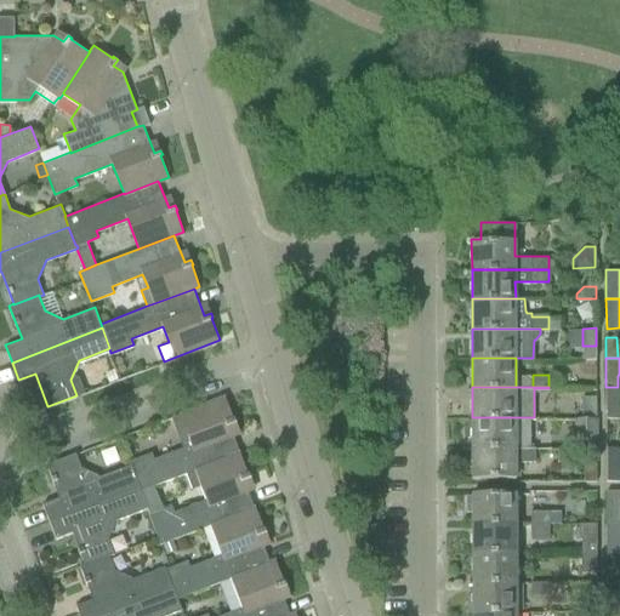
[(619,387),(618,387),(606,387),(606,416),(619,416),(619,387)]
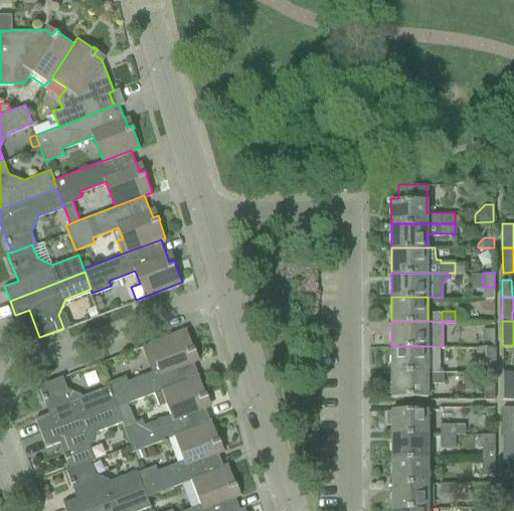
[(483,327),(483,346),(495,346),(494,327),(483,327)]
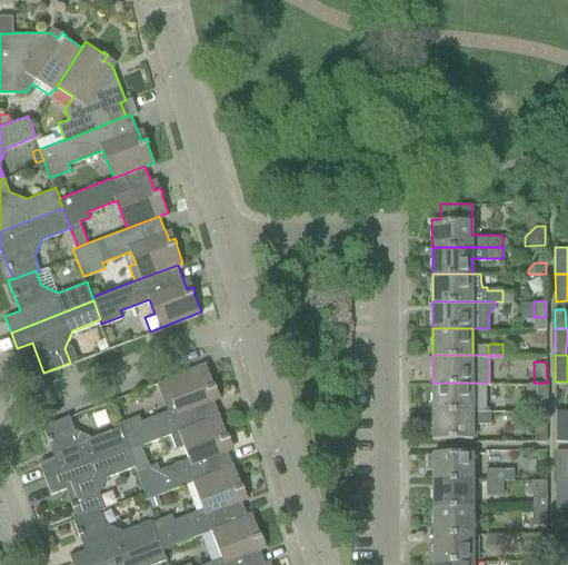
[(162,396),(170,393),(176,406),(141,419),(139,414),(118,422),(119,426),(120,425),(128,445),(129,448),(130,448),(171,433),(220,414),(210,388),(217,386),(215,382),(213,383),(206,363),(165,378),(158,382),(162,396)]
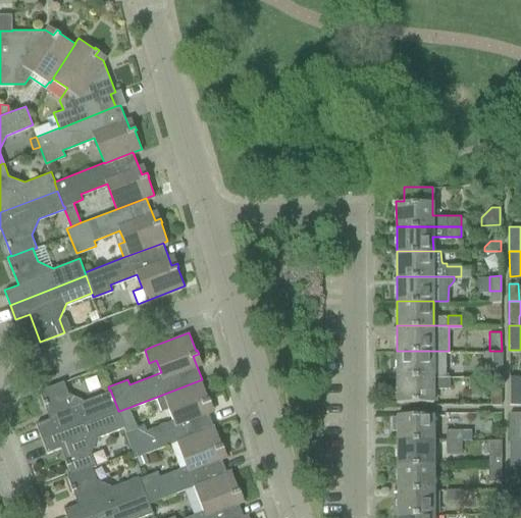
[(449,351),(397,351),(397,352),(393,352),(393,366),(397,366),(397,375),(450,375),(450,374),(446,374),(446,352),(449,352),(449,351)]
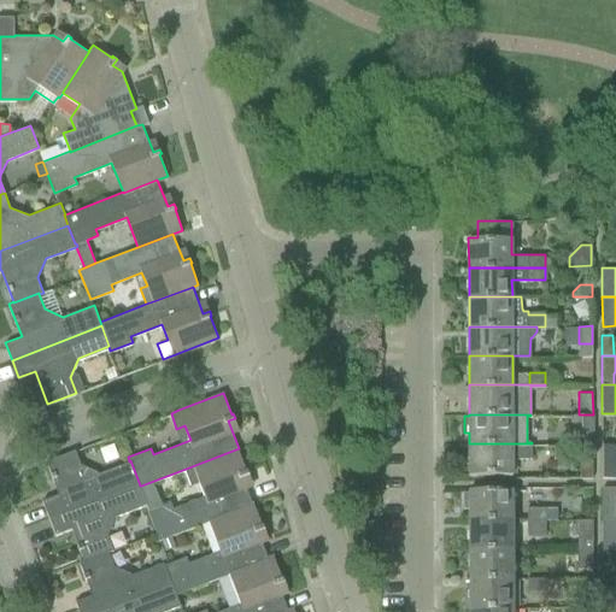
[(572,415),(570,440),(594,440),(594,415),(593,415),(579,415),(572,415)]
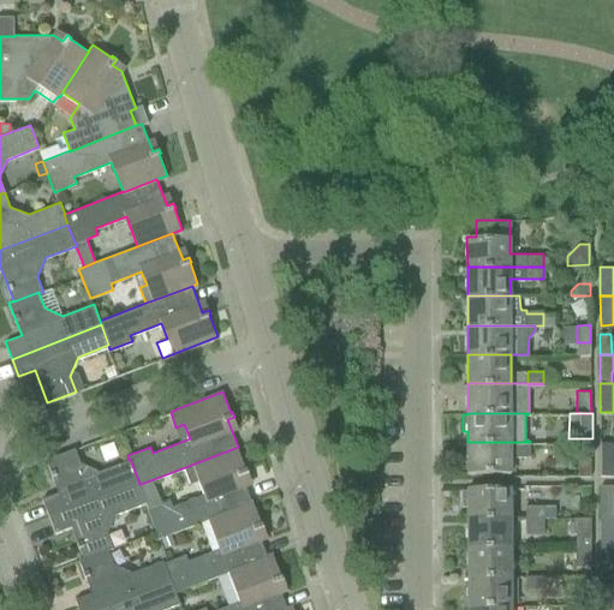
[(530,456),(530,442),(468,442),(468,472),(511,472),(511,456),(530,456)]
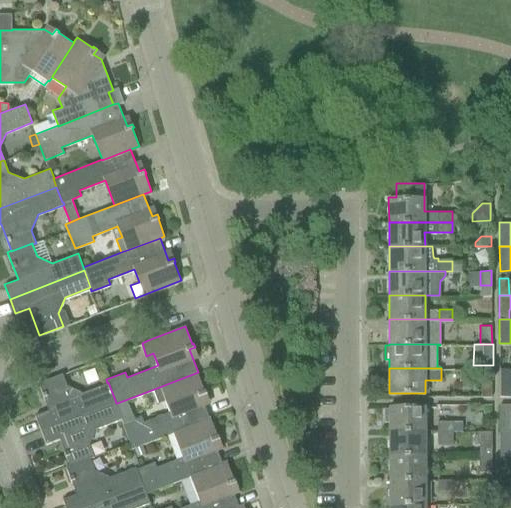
[(510,368),(500,368),(500,395),(510,395),(510,368)]
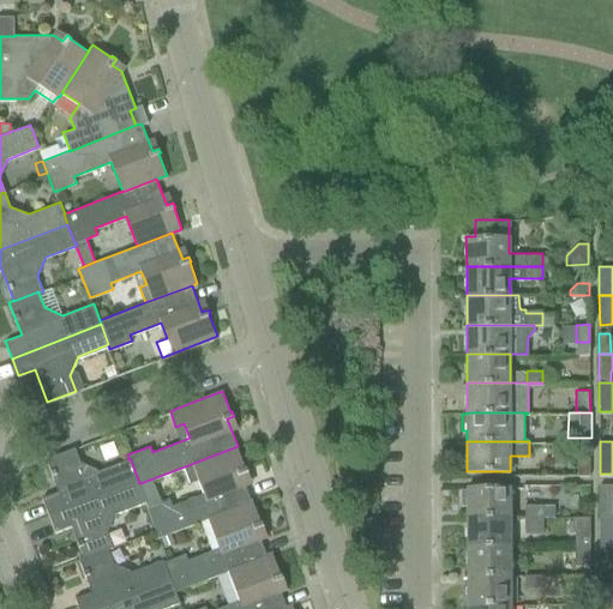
[(76,446),(46,458),(59,490),(42,496),(49,513),(138,480),(130,458),(128,459),(98,470),(80,462),(76,446)]
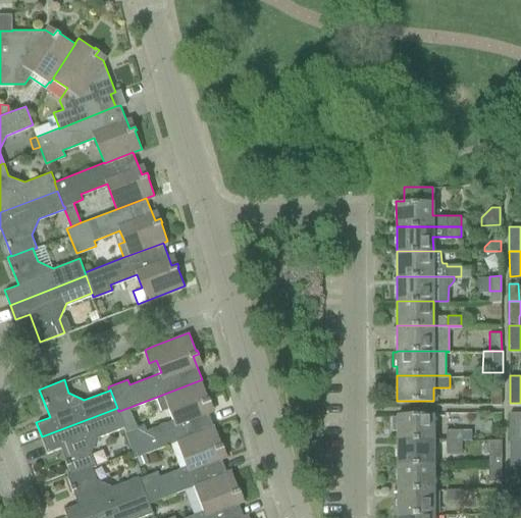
[(161,409),(169,406),(174,418),(148,428),(146,423),(125,431),(136,456),(137,456),(146,453),(177,441),(190,435),(189,434),(215,425),(215,424),(213,425),(205,402),(211,400),(209,397),(208,397),(202,379),(157,397),(161,409)]
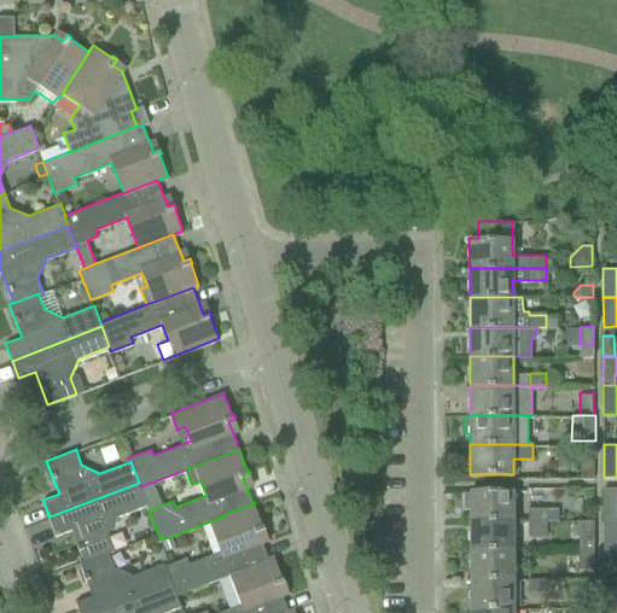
[(593,460),(581,460),(581,477),(593,477),(593,460)]
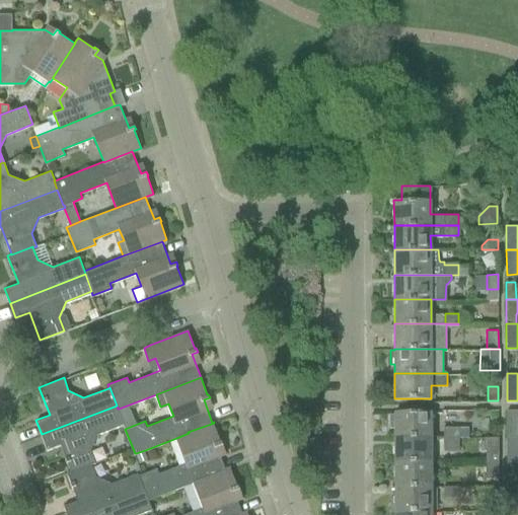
[(117,406),(42,434),(47,449),(61,444),(70,470),(67,471),(67,472),(95,461),(91,450),(98,434),(125,425),(119,409),(118,409),(117,406)]
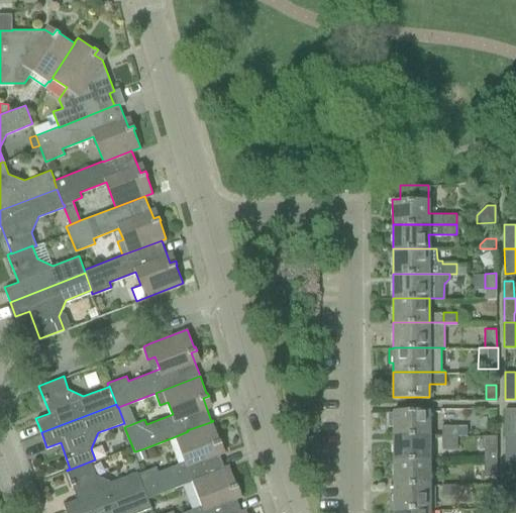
[(506,434),(515,434),(515,407),(506,407),(506,434)]
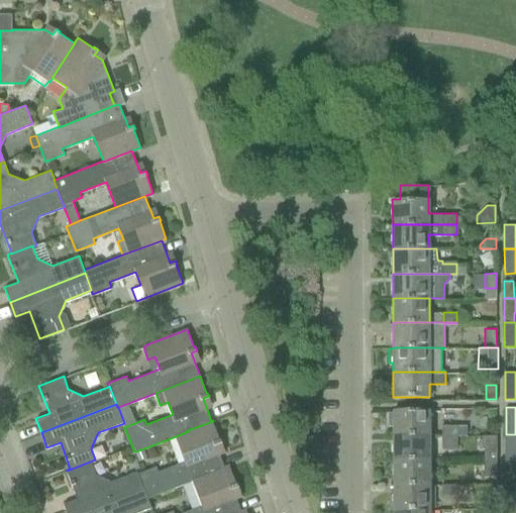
[(393,409),(393,411),(388,411),(389,424),(393,424),(393,434),(430,434),(430,409),(393,409)]
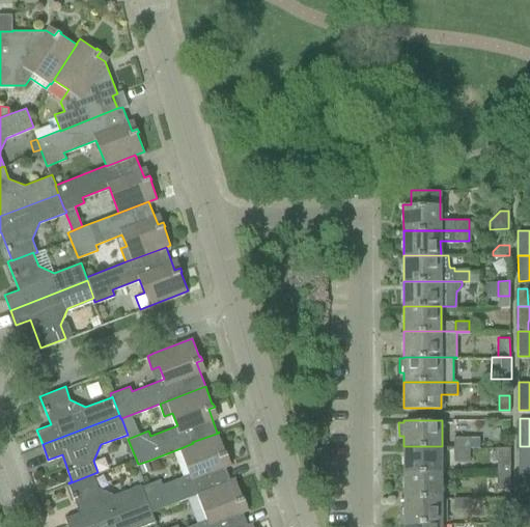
[(161,478),(142,486),(148,502),(151,510),(197,493),(231,479),(230,479),(222,456),(228,453),(226,450),(225,450),(219,433),(192,442),(193,443),(180,448),(190,473),(163,483),(161,478)]
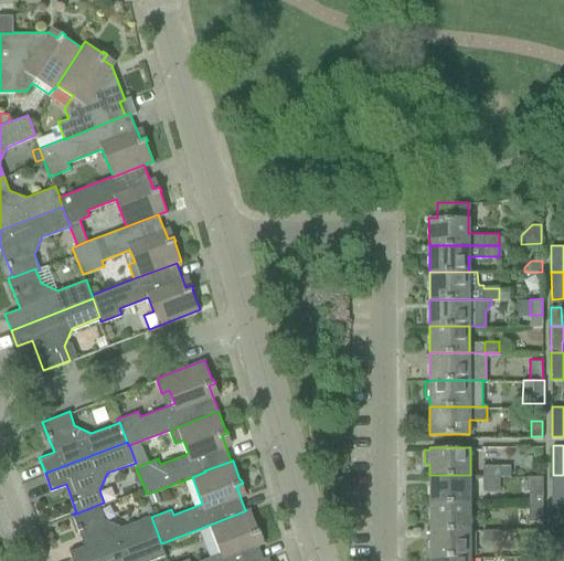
[(500,475),(500,464),(482,464),(483,475),(500,475)]
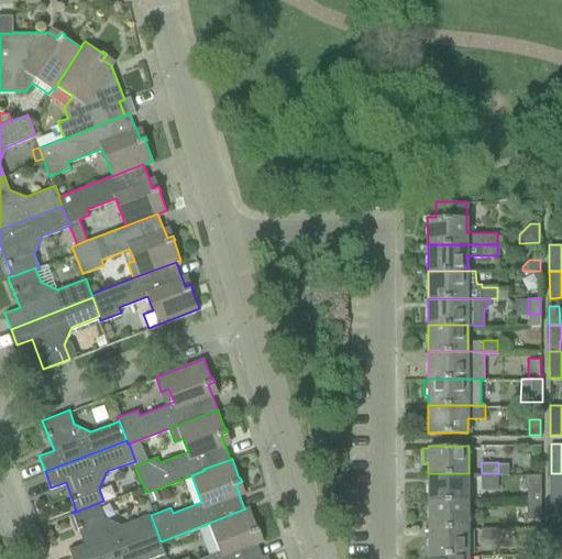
[(469,501),(469,473),(428,473),(428,501),(469,501)]
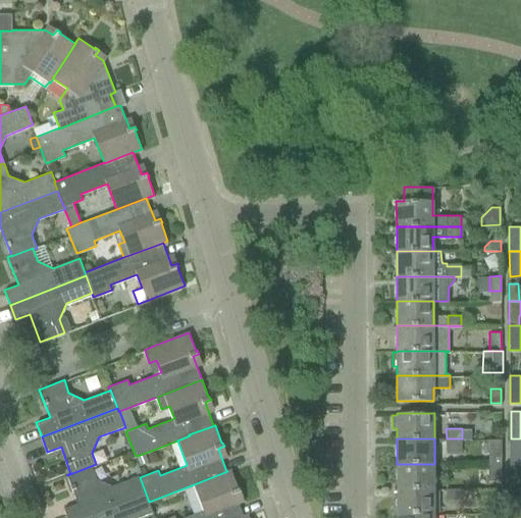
[(502,438),(487,438),(487,442),(487,452),(488,452),(502,452),(502,438)]
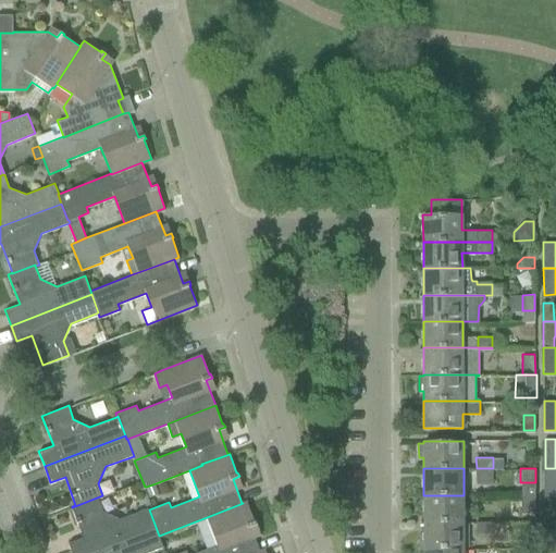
[(156,483),(146,487),(149,495),(159,492),(156,483)]
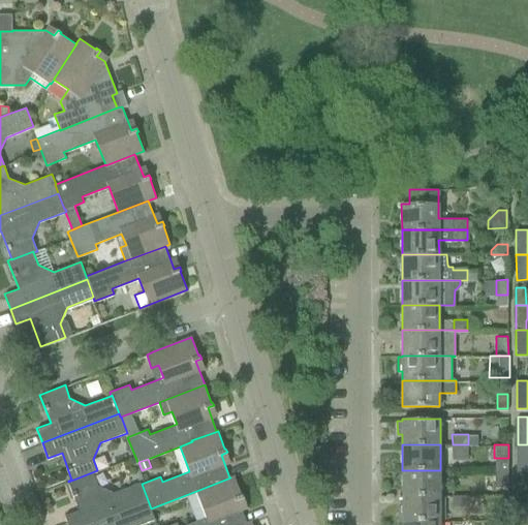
[(527,459),(517,460),(517,470),(527,470),(527,459)]
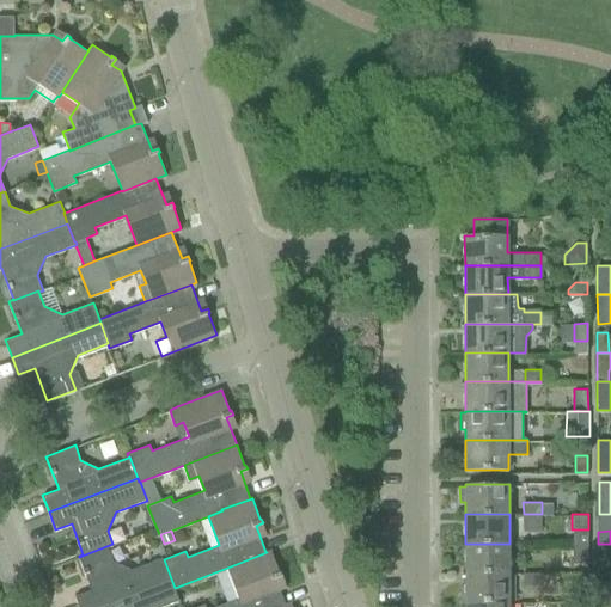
[(588,543),(573,543),(573,562),(588,562),(588,543)]
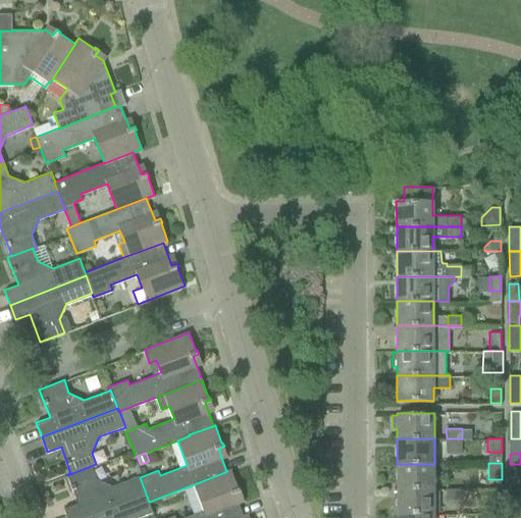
[(96,464),(67,475),(77,503),(64,508),(67,517),(81,517),(146,494),(140,477),(139,474),(110,485),(97,479),(93,466),(97,465),(96,464)]
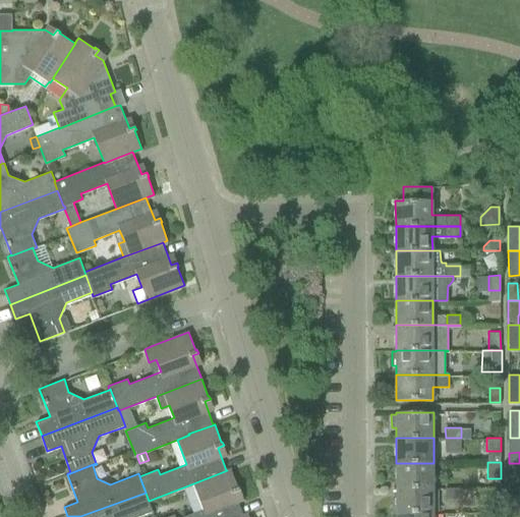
[(434,487),(434,463),(396,463),(397,487),(434,487)]
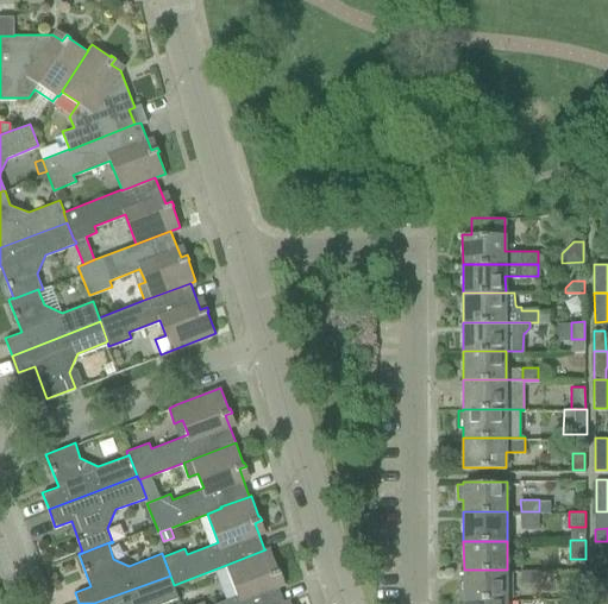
[(226,565),(237,595),(211,603),(206,603),(205,601),(195,603),(276,603),(284,601),(275,574),(281,572),(280,568),(279,568),(270,547),(264,549),(265,549),(226,565)]
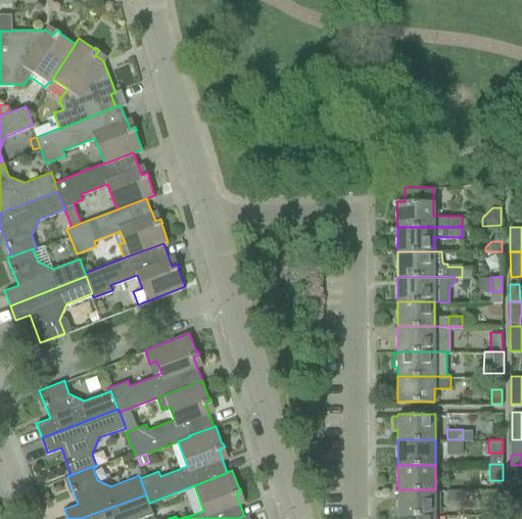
[(435,489),(398,489),(398,514),(435,514),(435,489)]
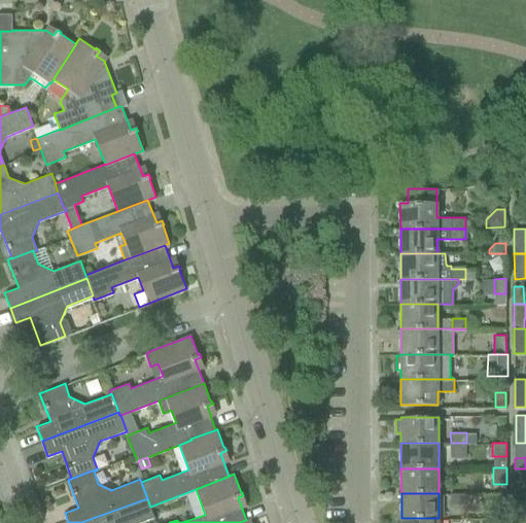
[(451,503),(466,503),(466,493),(451,493),(451,503)]
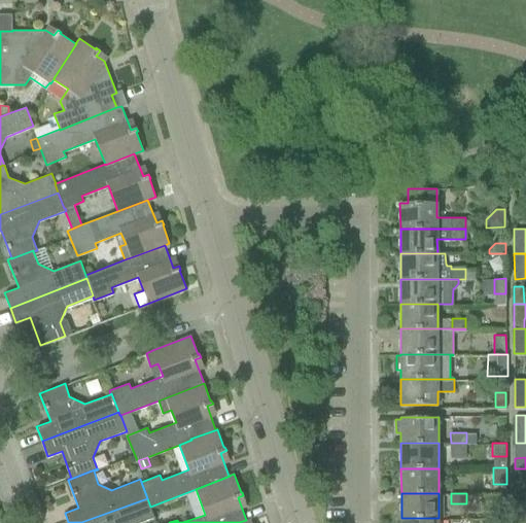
[(150,507),(147,498),(81,522),(138,522),(154,517),(150,507)]
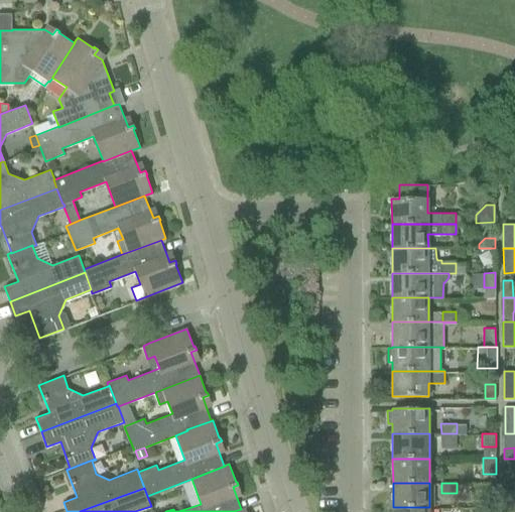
[(504,507),(514,507),(514,490),(504,490),(504,507)]
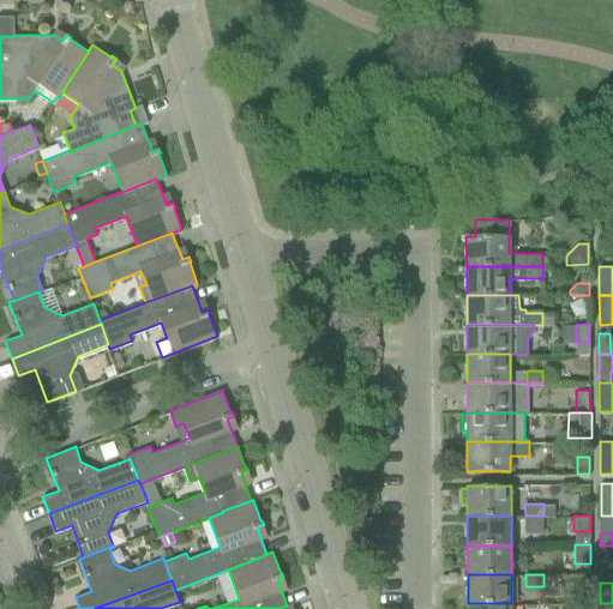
All buildings are outlined.
